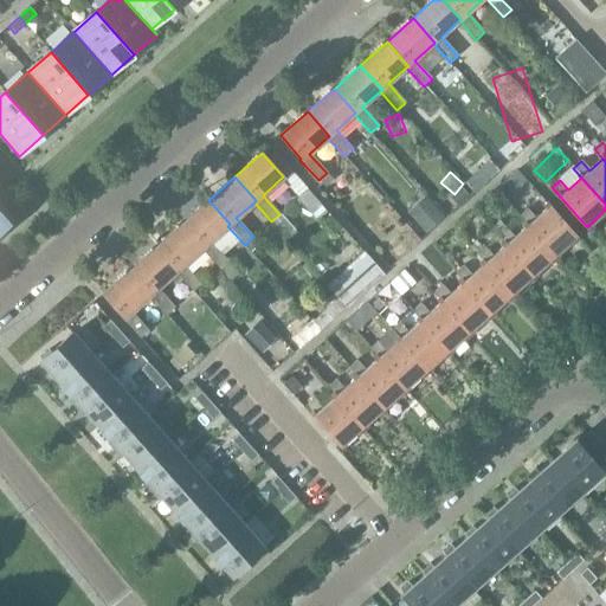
[(514,200),(533,191),(527,179),(508,188),(514,200)]
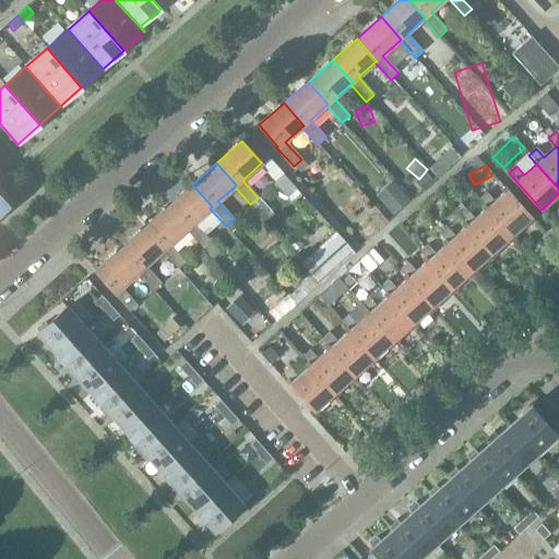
[(188,228),(186,229),(202,248),(210,240),(193,223),(210,209),(212,206),(192,185),(168,206),(188,228)]
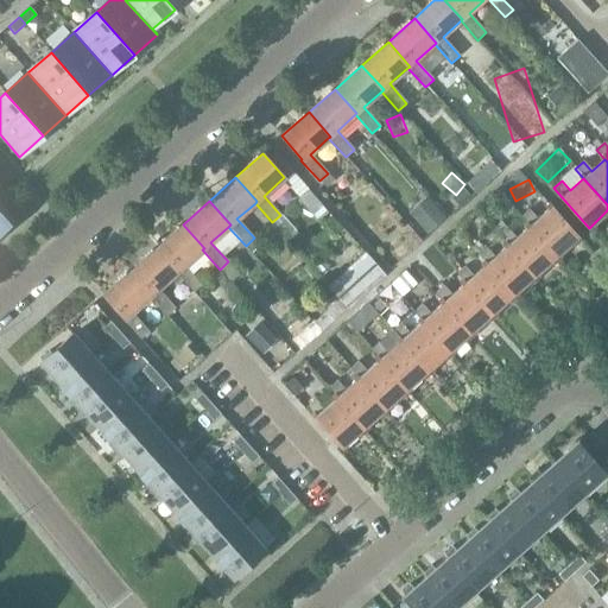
[(556,257),(578,238),(551,207),(537,220),(529,210),(520,217),(529,227),(556,257)]
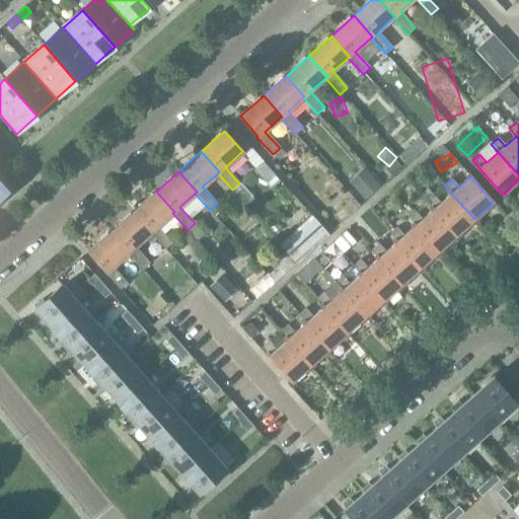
[(152,232),(150,233),(164,249),(171,243),(157,227),(172,213),(174,212),(156,192),(134,212),(152,232)]
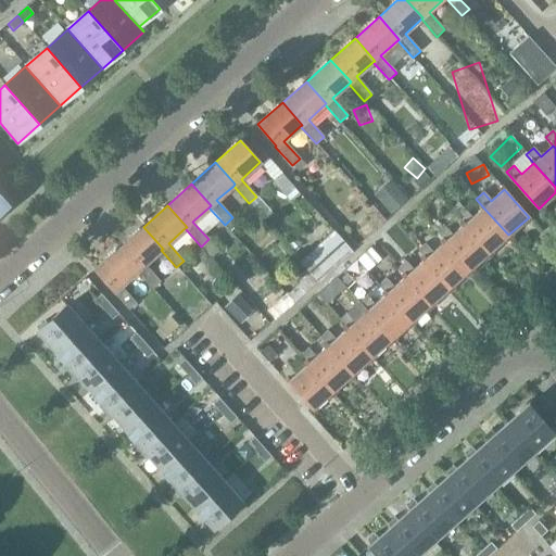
[(456,216),(464,225),(489,252),(508,235),(483,207),(471,218),(464,210),(456,216)]
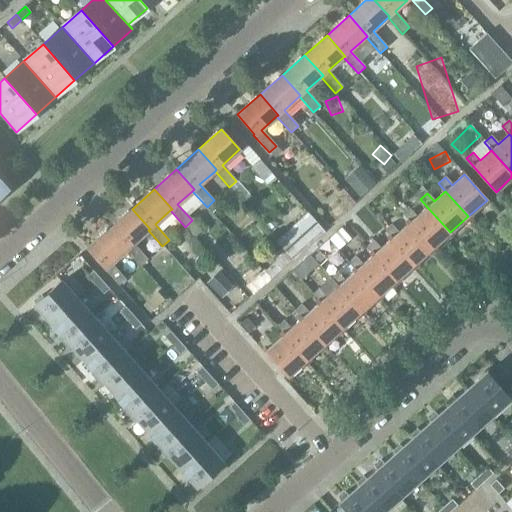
[(402,215),(409,223),(432,248),(450,232),(427,207),(416,217),(409,209),(402,215)]
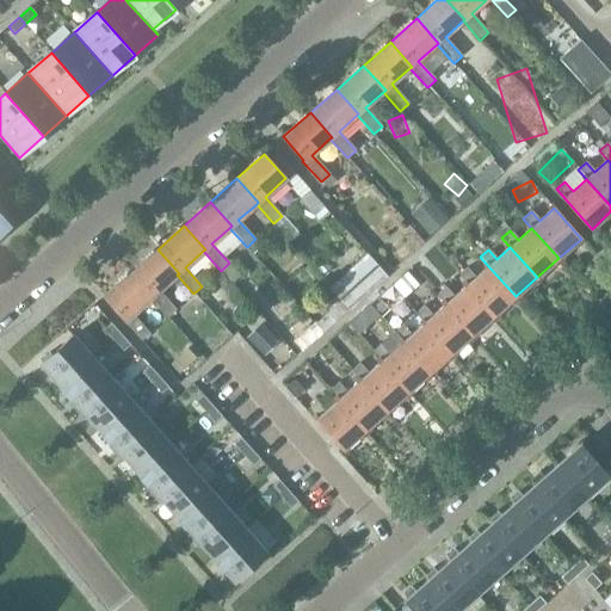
[(130,272),(152,296),(150,298),(167,318),(176,310),(159,291),(177,275),(179,273),(158,250),(130,272)]
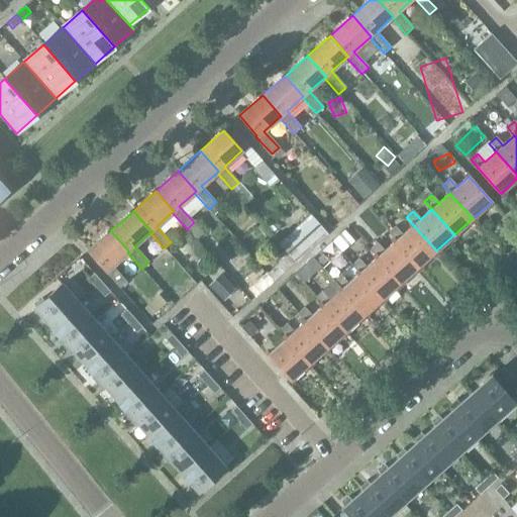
[(327,234),(310,215),(278,242),(295,263),(327,234)]
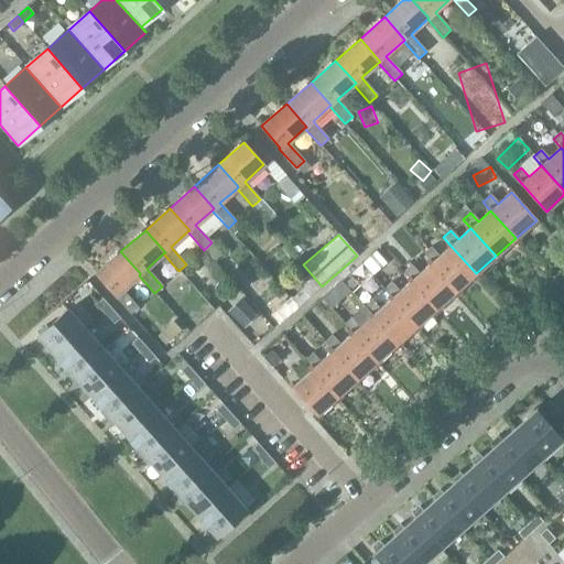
[(423,255),(431,263),(456,291),(476,273),(451,246),(438,257),(431,248),(423,255)]
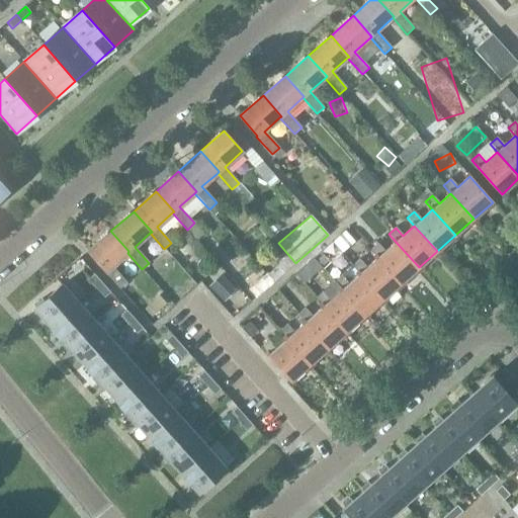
[(128,251),(110,231),(88,251),(105,271),(104,272),(119,289),(126,283),(112,266),(127,253),(128,251)]
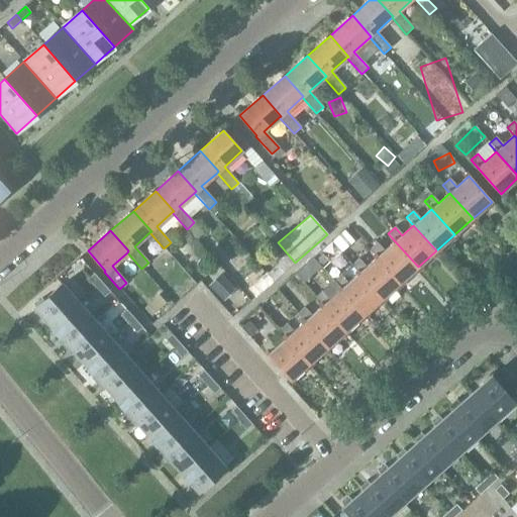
[(348,261),(362,248),(351,237),(338,248),(348,261)]
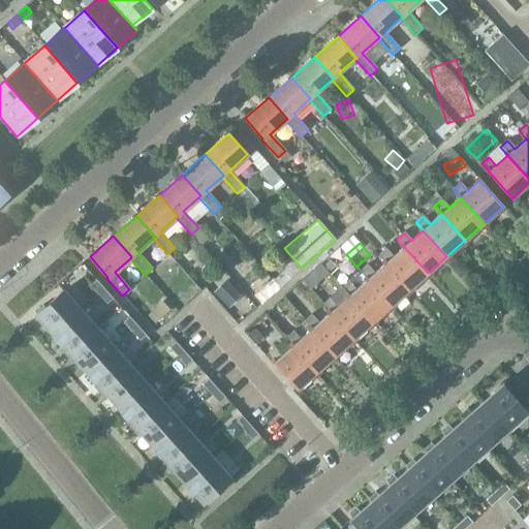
[(378,255),(385,263),(409,289),(428,273),(404,247),(393,257),(385,249),(378,255)]
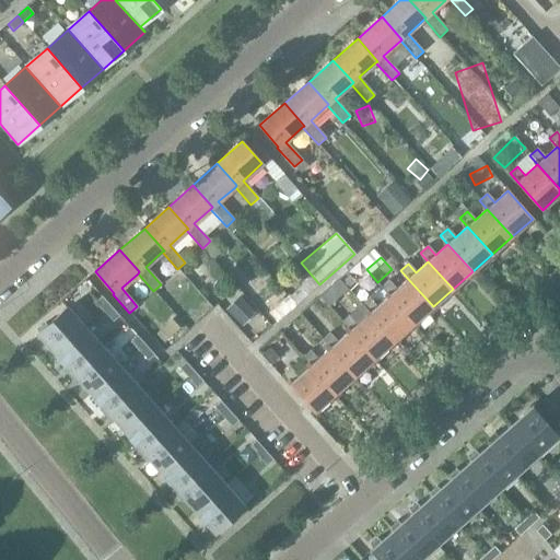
[(433,306),(408,279),(396,290),(388,281),(381,288),(388,296),(413,324),(433,306)]
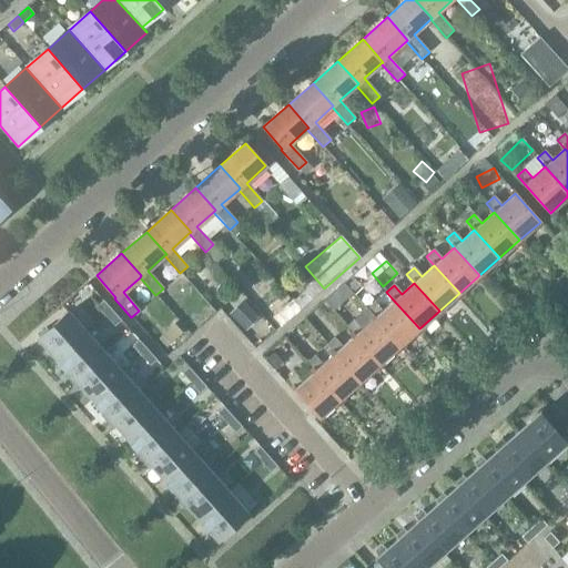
[(104,317),(112,311),(101,297),(92,304),(104,317)]
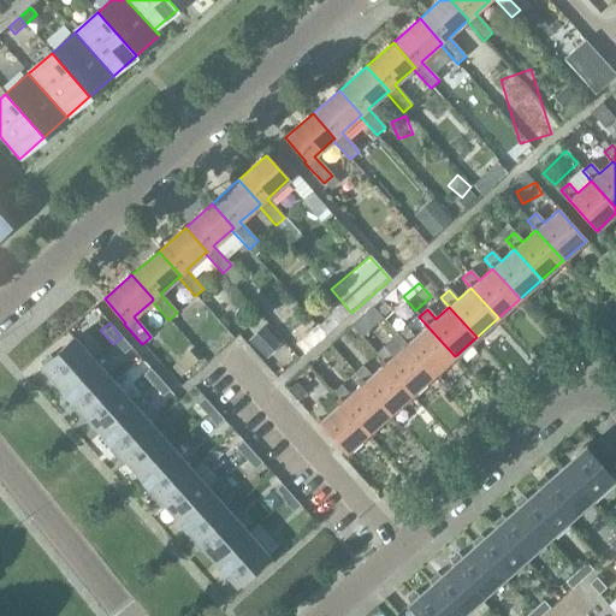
[(397,336),(407,345),(433,375),(455,356),(427,326),(414,338),(406,329),(397,336)]
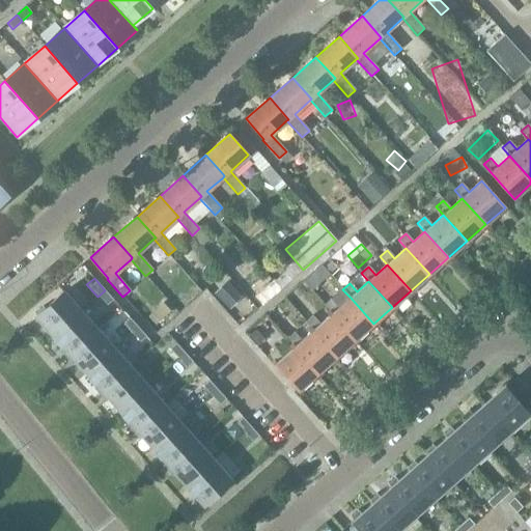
[(105,290),(98,297),(109,309),(116,302),(105,290)]
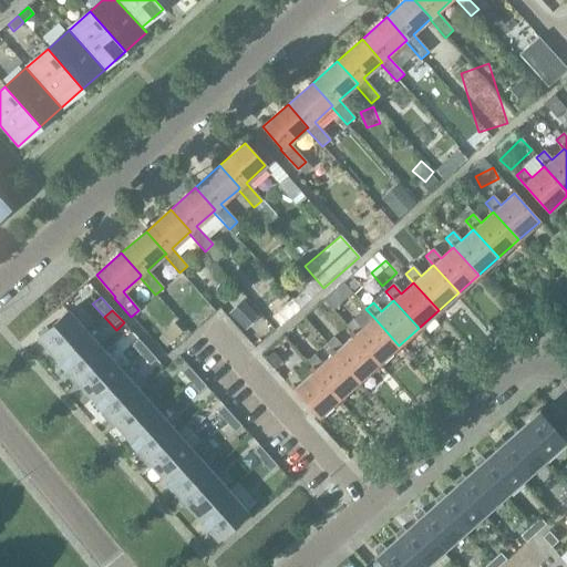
[(57,360),(85,333),(68,312),(48,330),(45,328),(37,337),(39,339),(38,339),(57,360)]
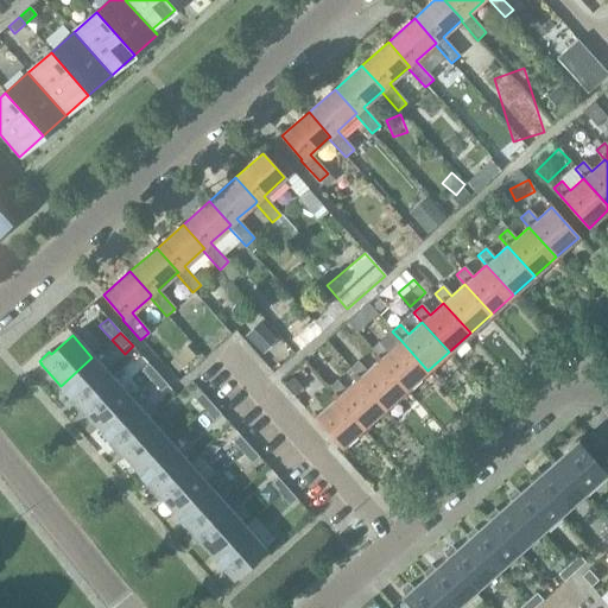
[(371,350),(380,360),(406,390),(428,371),(401,341),(387,353),(379,343),(371,350)]
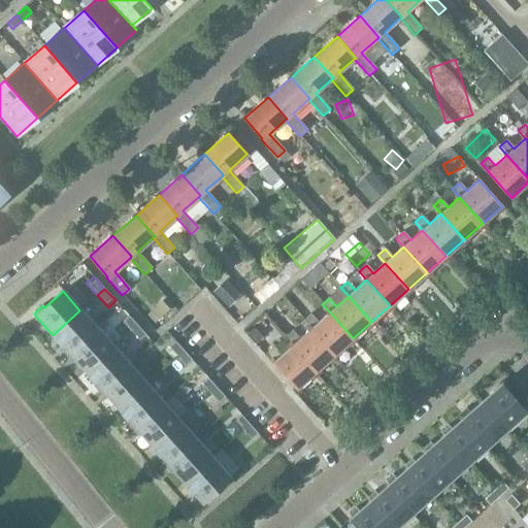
[(160,331),(176,318),(170,309),(154,324),(160,331)]
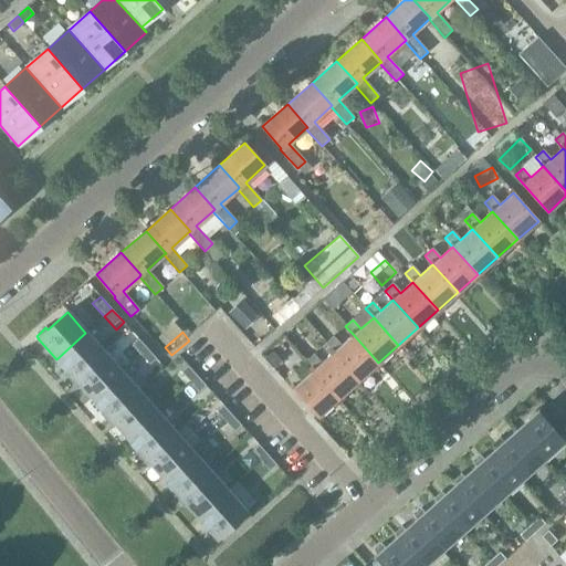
[(85,333),(56,359),(67,371),(64,374),(71,381),(103,353),(85,333)]
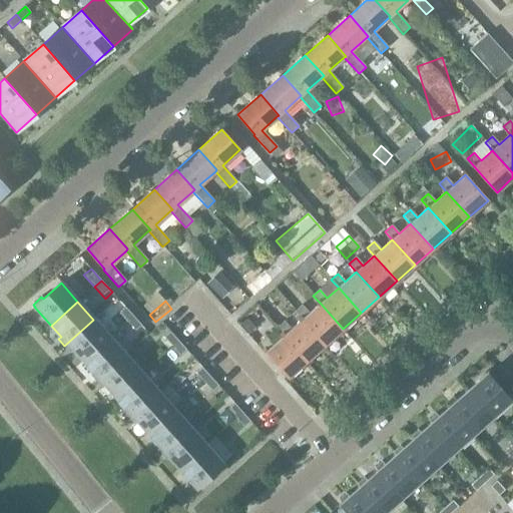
[(126,323),(133,316),(123,304),(115,311),(126,323)]
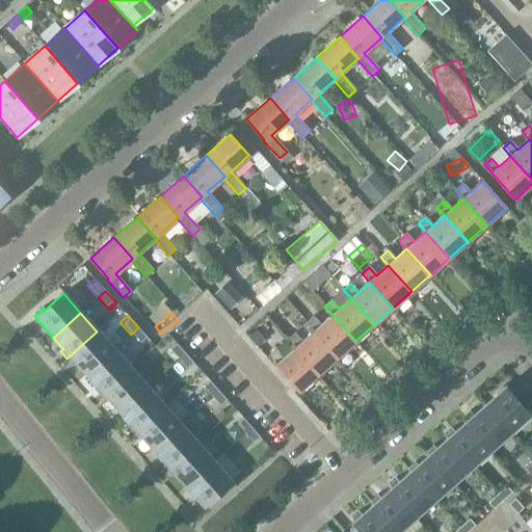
[(306,323),(314,331),(337,357),(355,341),(333,315),(320,325),(313,317),(306,323)]
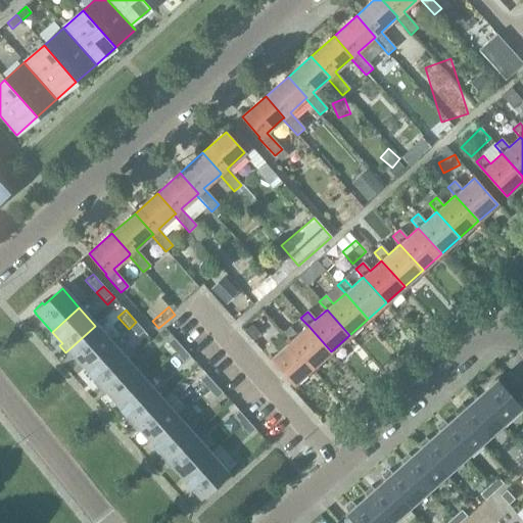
[(136,322),(129,329),(140,341),(147,334),(136,322)]
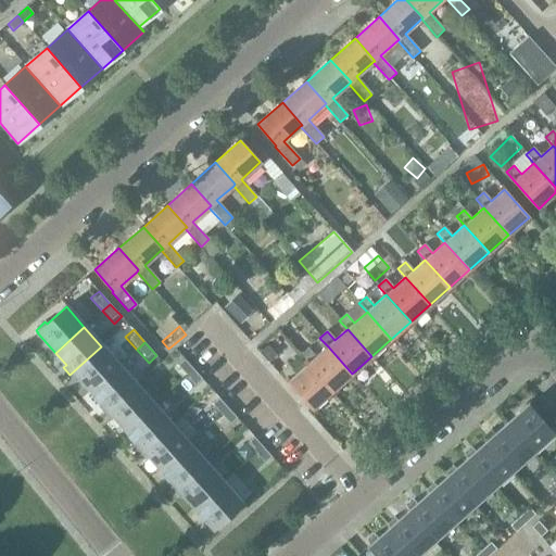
[(101,346),(70,375),(77,382),(79,380),(90,392),(118,366),(101,346)]
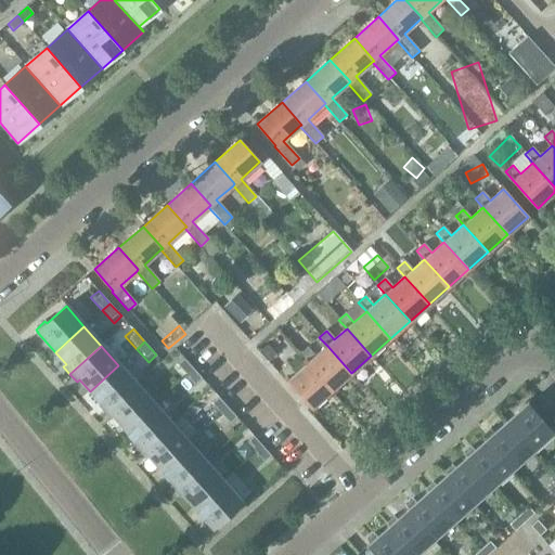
[(299,355),(308,363),(332,390),(351,373),(327,346),(314,357),(307,348),(299,355)]
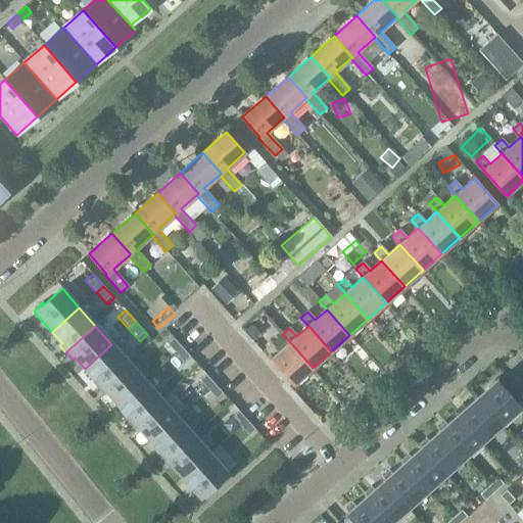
[(174,354),(182,347),(171,335),(162,342),(174,354)]
